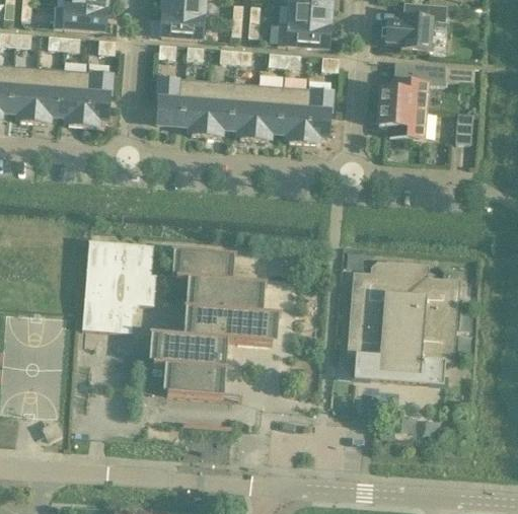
[(66,0),(66,7),(66,8),(106,11),(106,0),(66,0)]
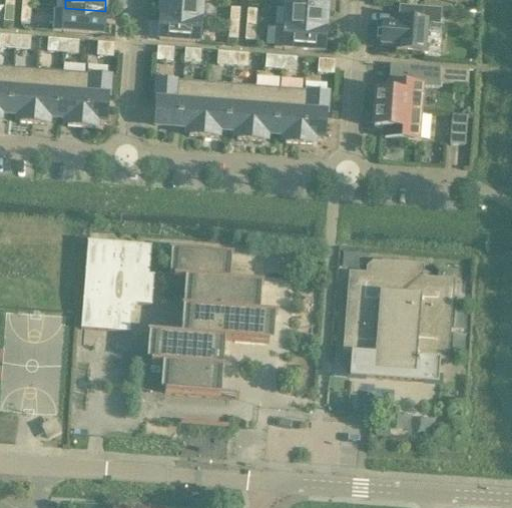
[(162,0),(161,15),(201,18),(202,0),(162,0)]
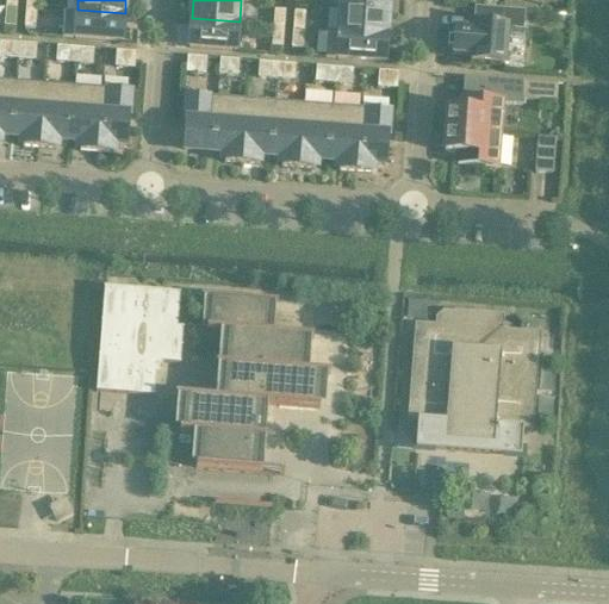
[(18,5),(7,4),(6,22),(17,23),(18,5)]
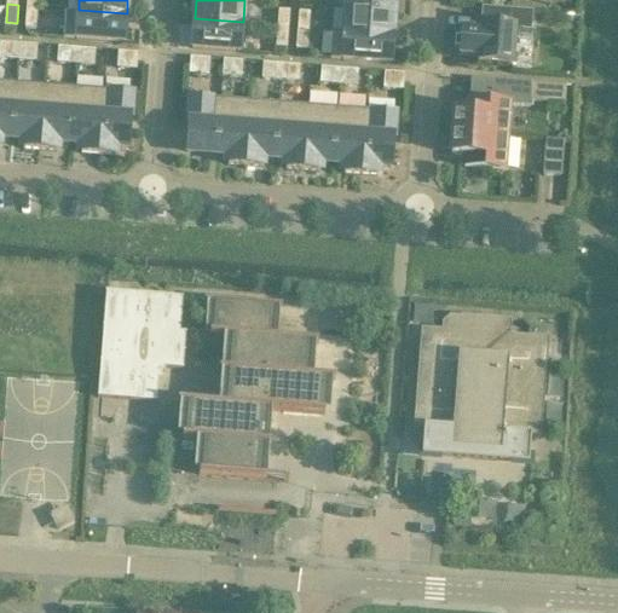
[(39,6),(28,5),(27,24),(38,24),(39,6)]
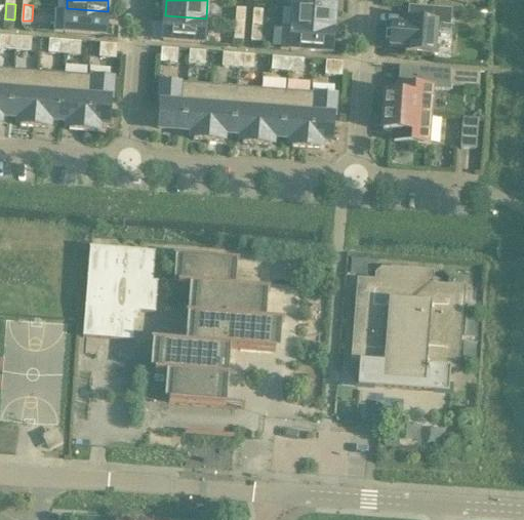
[(293,4),(292,25),(292,26),(333,29),(335,7),(293,4)]
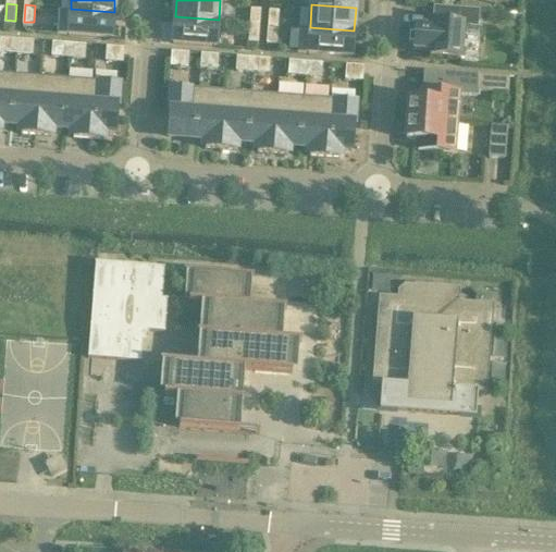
[(416,23),(414,46),(431,48),(431,53),(461,56),(464,23),(479,24),(480,7),(443,4),(442,19),(433,19),(433,24),(416,23)]
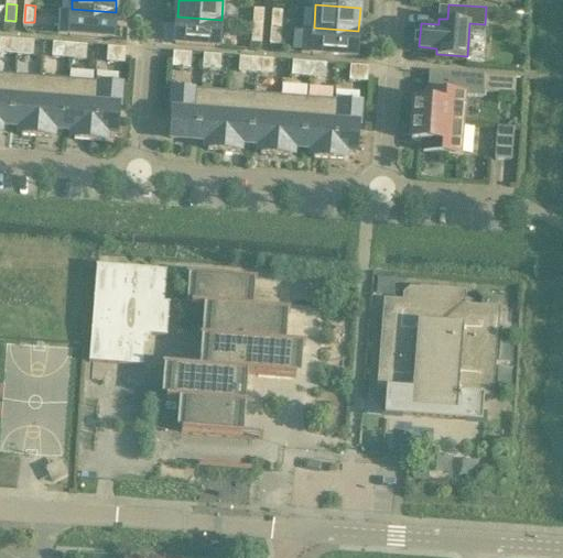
[(255,6),(253,22),(263,23),(264,7),(255,6)]
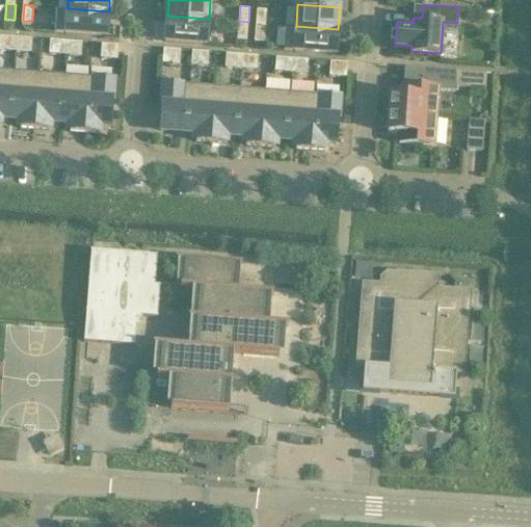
[(68,8),(68,7),(57,6),(55,29),(107,33),(109,11),(68,8)]
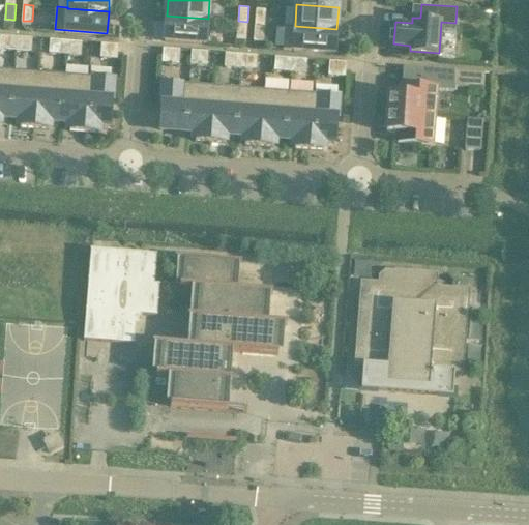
[(256,23),(265,23),(266,7),(257,6),(256,23)]
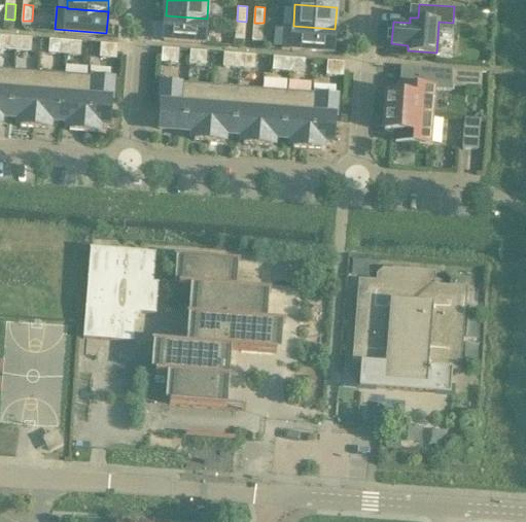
[(207,19),(166,15),(164,37),(205,40),(207,19)]
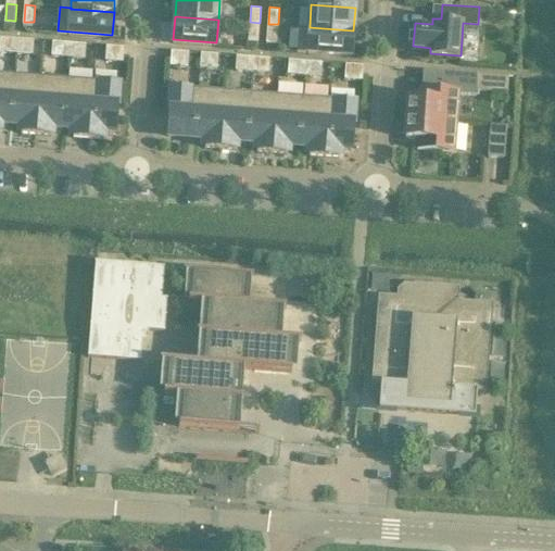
[(260,23),(250,22),(249,39),(259,39),(260,23)]
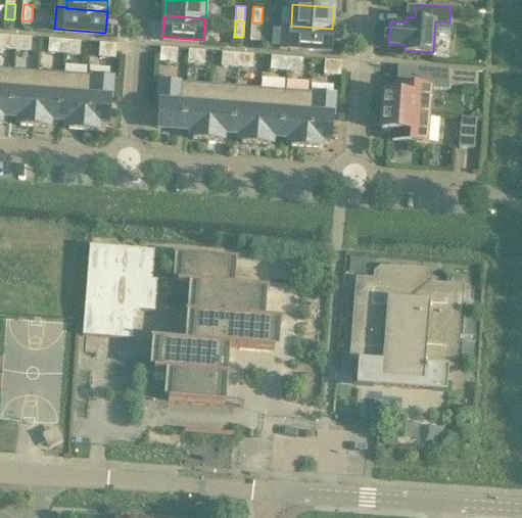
[(262,22),(252,22),(251,38),(261,39),(262,22)]
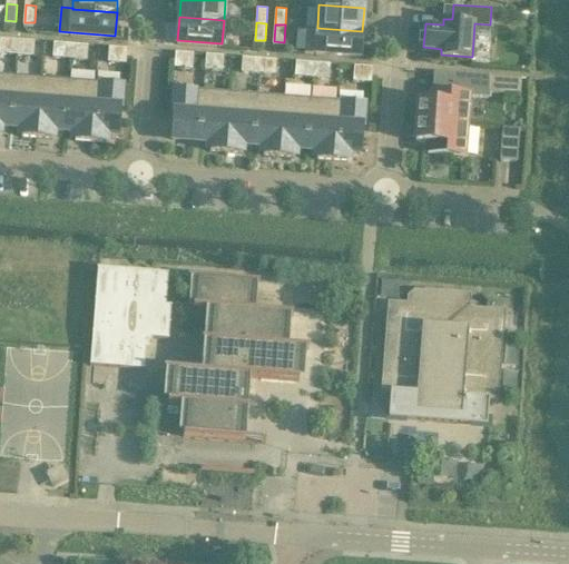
[(317,28),(317,27),(306,26),(305,50),(361,55),(362,31),(317,28)]
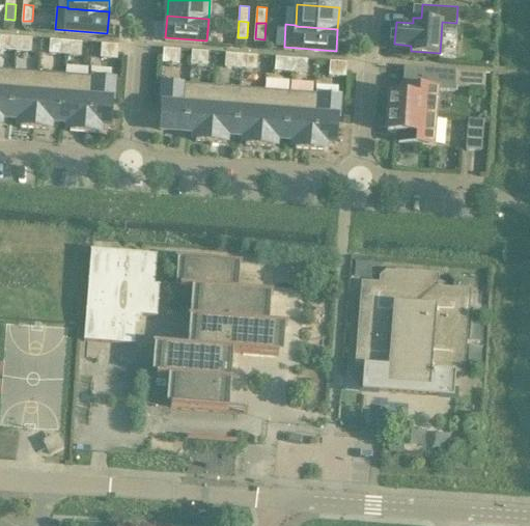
[(0,46),(16,48),(17,34),(1,33),(0,46)]
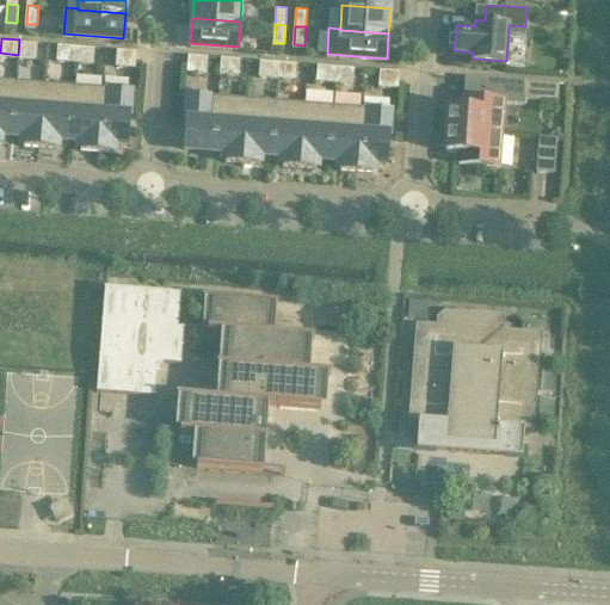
[(38,41),(19,39),(18,55),(37,56),(38,41)]
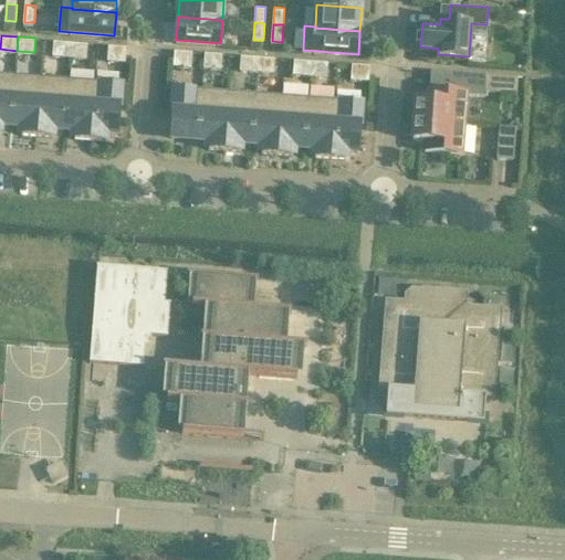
[(70,55),(71,41),(54,40),(53,54),(70,55)]
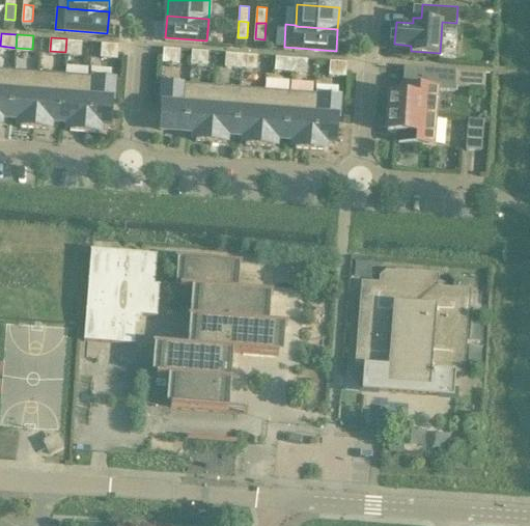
[(66,38),(65,52),(82,53),(83,39),(66,38)]
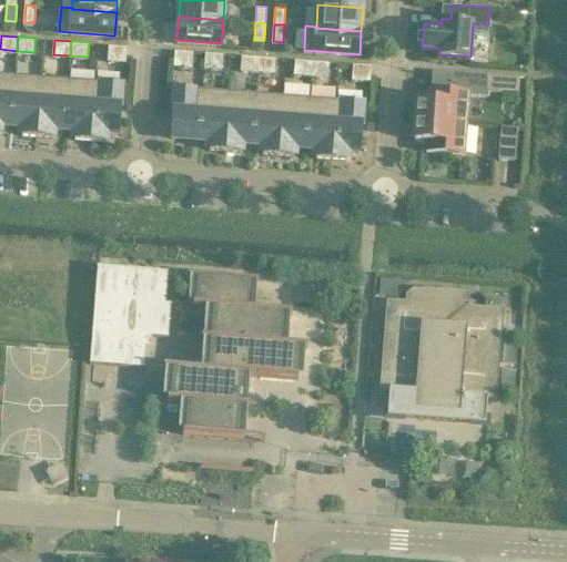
[(109,44),(108,59),(125,60),(127,46),(109,44)]
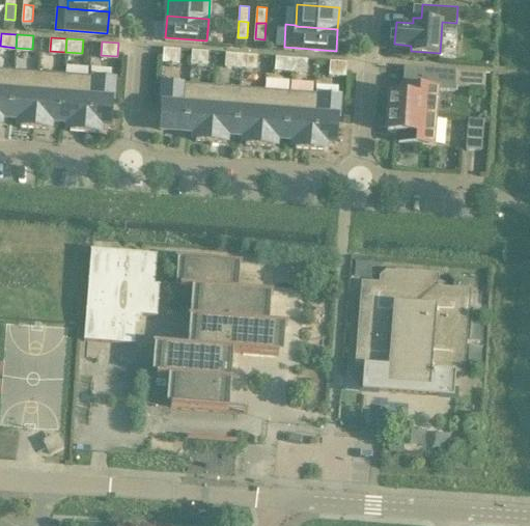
[(164,46),(163,59),(179,61),(180,47),(164,46)]
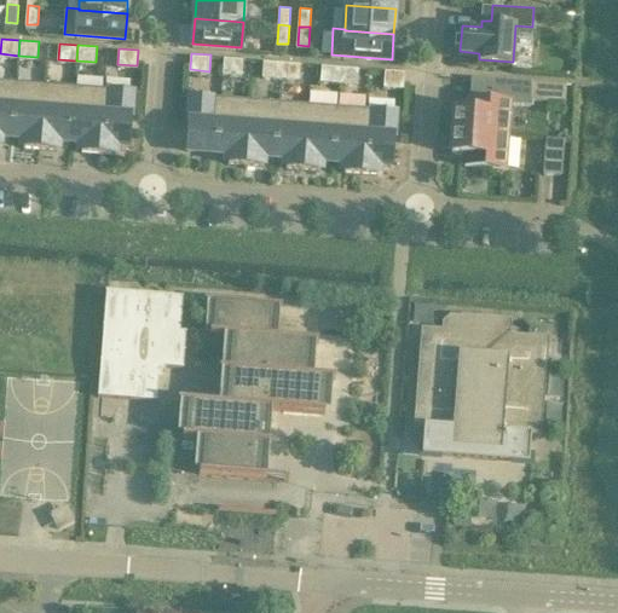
[(224,56),(223,71),(242,73),(243,57),(224,56)]
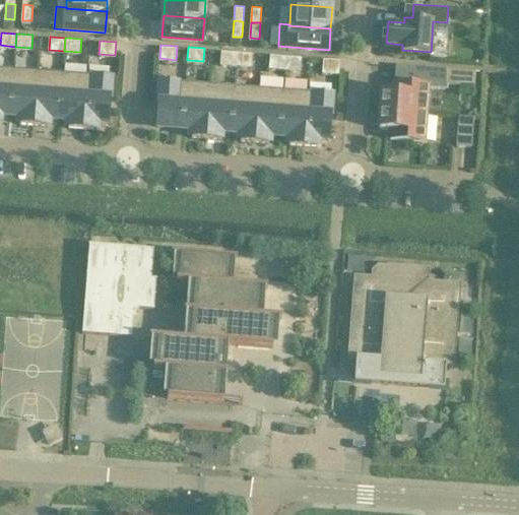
[(237,64),(238,51),(221,50),(220,63),(237,64)]
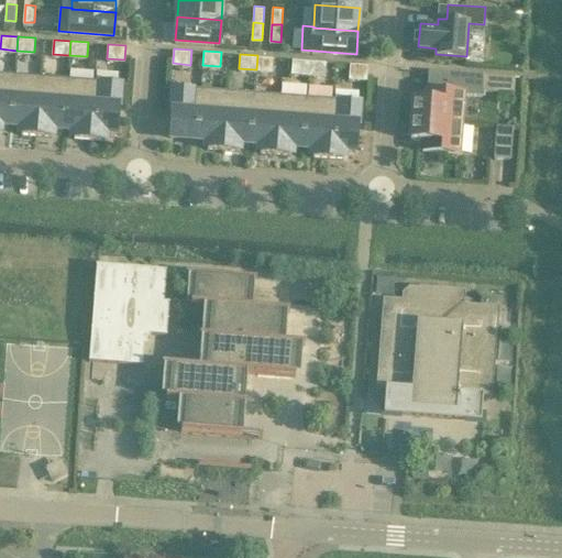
[(270,56),(257,55),(256,69),(268,70),(270,56)]
